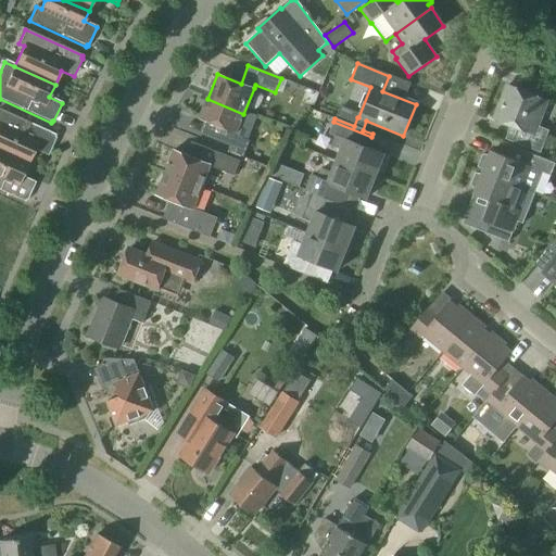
[(540,153),(548,131),(536,126),(546,101),(507,86),(493,119),(510,126),(505,140),(540,153)]
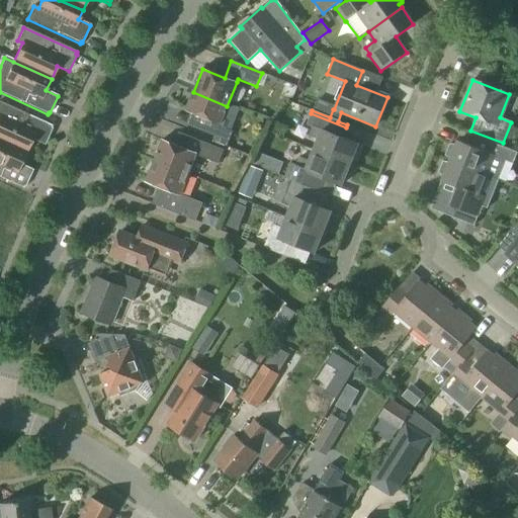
[(220,124),(227,106),(193,92),(185,111),(207,120),(202,132),(214,137),(212,142),(227,147),(233,131),(220,124)]
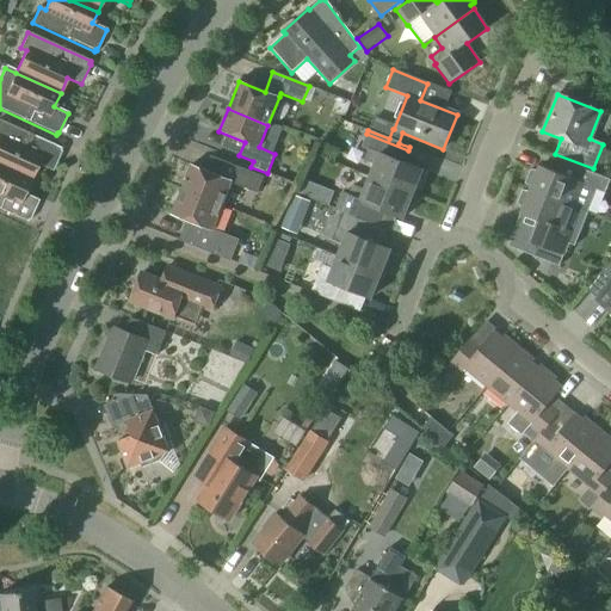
[(51,172),(61,152),(60,152),(61,149),(0,121),(0,168),(30,181),(38,166),(51,172)]
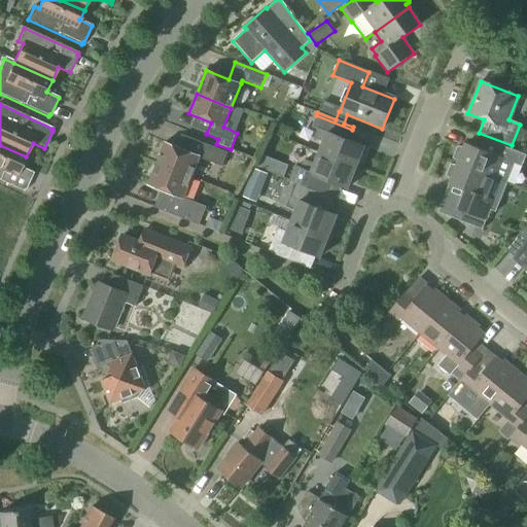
[(348,140),(352,130),(316,115),(311,128),(317,130),(313,139),(322,142),(318,153),(355,168),(363,147),(348,140)]
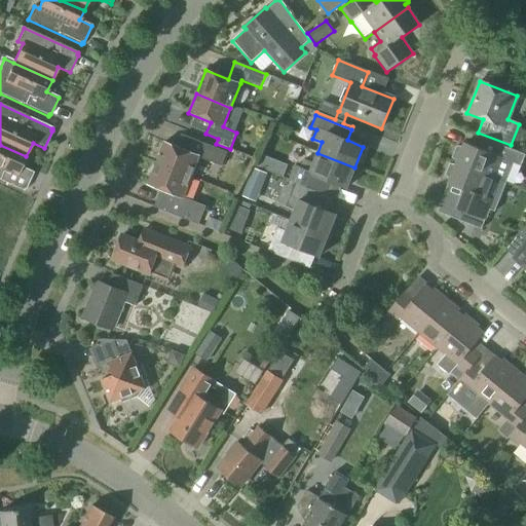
[(164,142),(155,163),(190,178),(198,158),(221,166),(227,153),(181,135),(176,147),(164,142)]
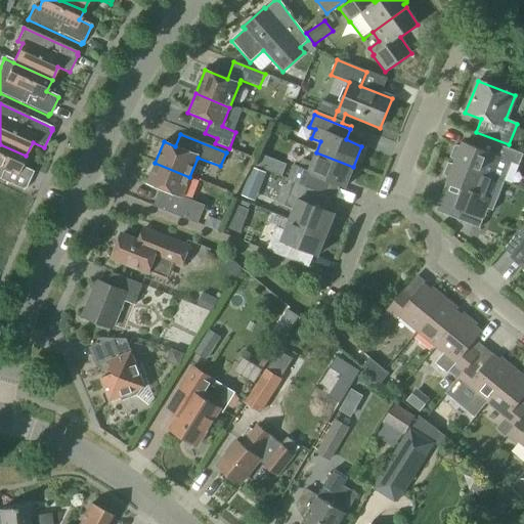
[(454,145),(450,158),(455,161),(454,163),(492,177),(505,182),(512,164),(519,167),(523,155),(516,151),(493,143),(489,153),(463,142),(461,146),(454,145)]
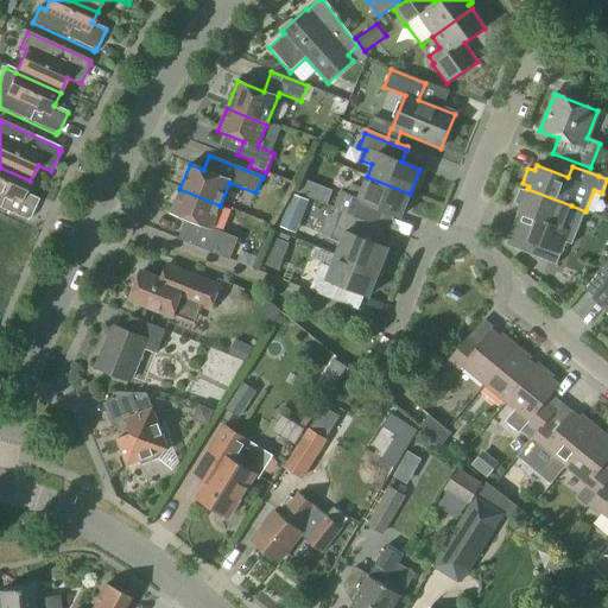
[(24,194),(30,181),(0,168),(0,209),(27,222),(27,219),(29,220),(38,200),(24,194)]
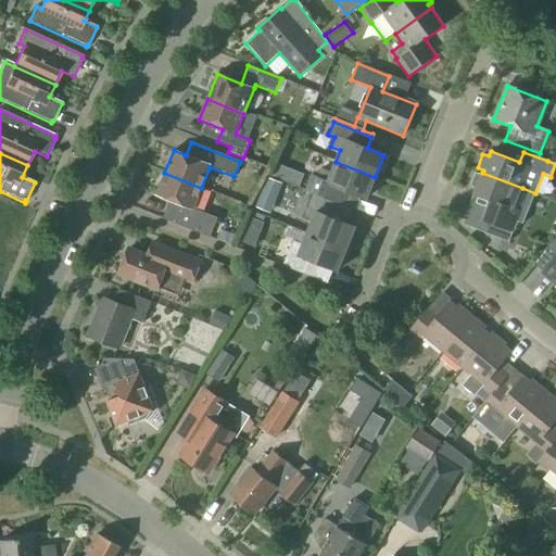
[(312,176),(305,191),(312,193),(310,198),(330,205),(339,209),(345,191),(366,200),(375,177),(336,162),(331,173),(321,168),(317,178),(312,176)]
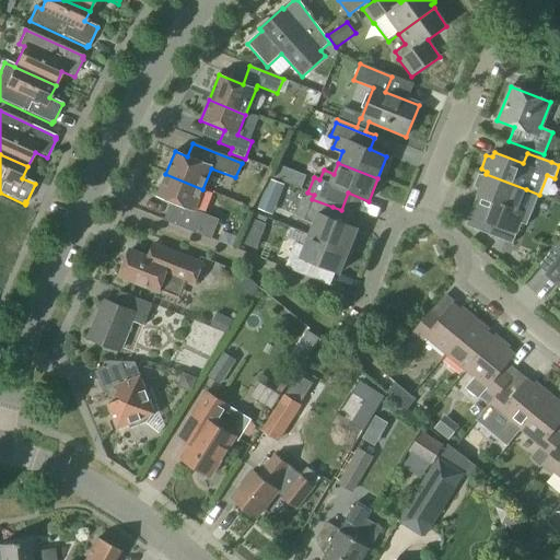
[(194,211),(202,189),(165,174),(156,197),(171,202),(163,221),(211,240),(219,220),(194,211)]
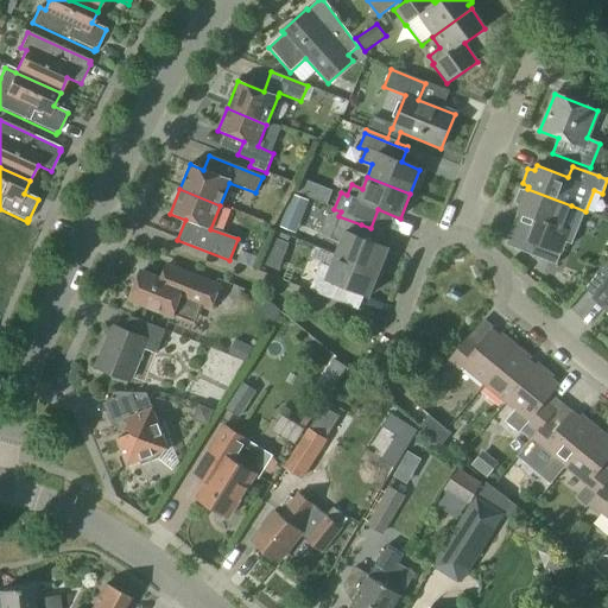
[(527,189),(526,191),(519,189),(514,203),(520,207),(518,213),(542,222),(537,234),(571,248),(577,234),(576,234),(578,226),(567,220),(571,206),(527,189)]
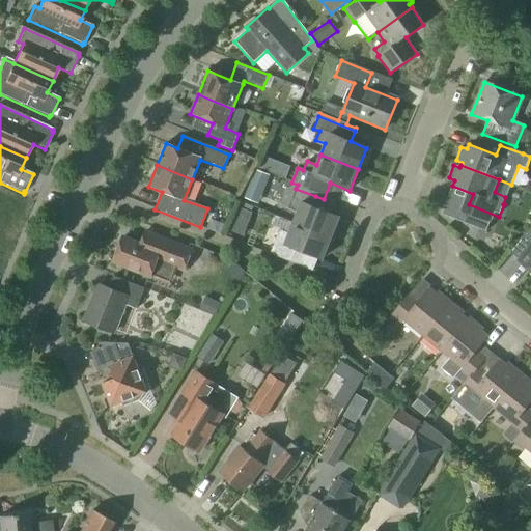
[(339,217),(311,206),(315,196),(296,189),(287,208),(298,213),(291,227),(329,242),(339,217)]
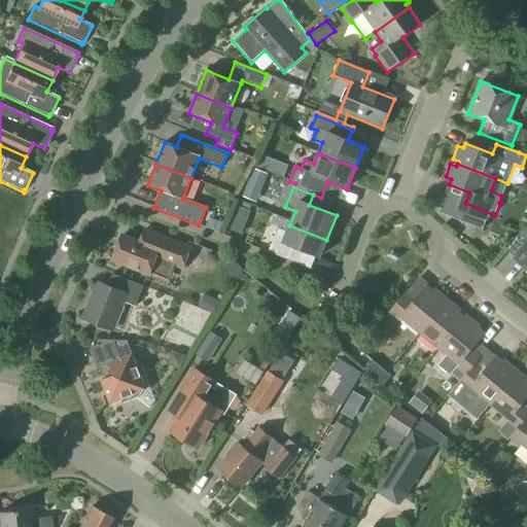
[(526,270),(526,223),(505,250),(517,259),(515,260),(526,270)]
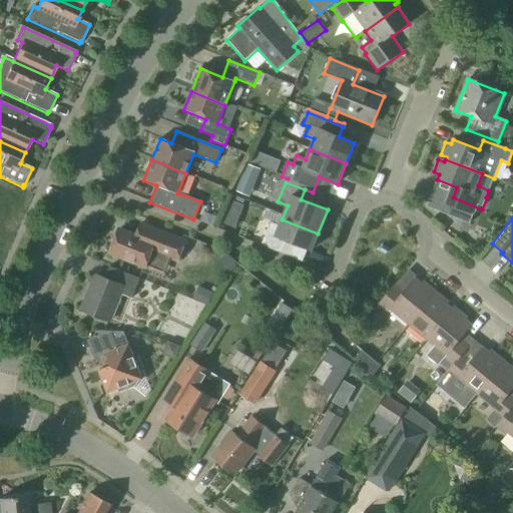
[(311,250),(318,233),(282,219),(279,226),(270,222),(261,245),(302,263),(307,249),(311,250)]
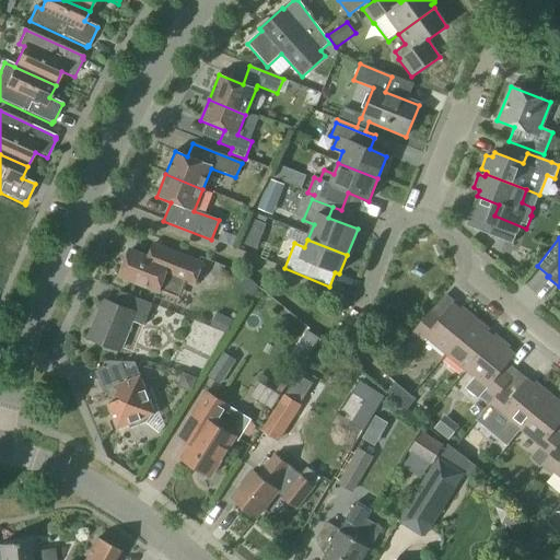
[(203,263),(152,243),(147,257),(129,251),(118,277),(159,292),(165,276),(194,288),(203,263)]
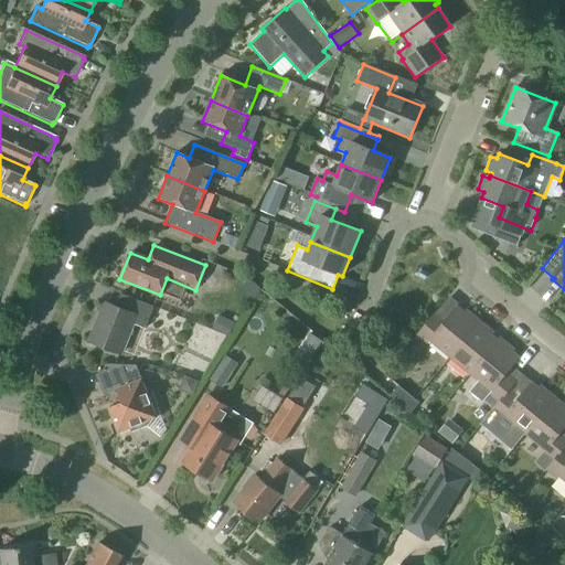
[(252,304),(262,291),(248,279),(243,287),(244,298),(252,304)]
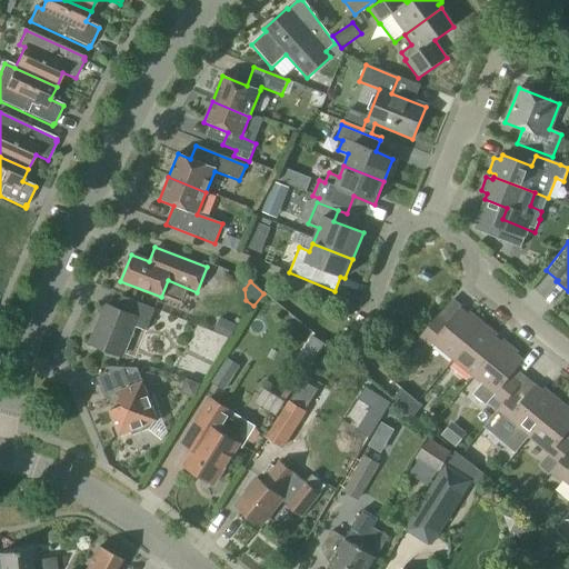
[(155,310),(121,297),(116,309),(106,306),(89,345),(121,357),(133,327),(146,331),(155,310)]
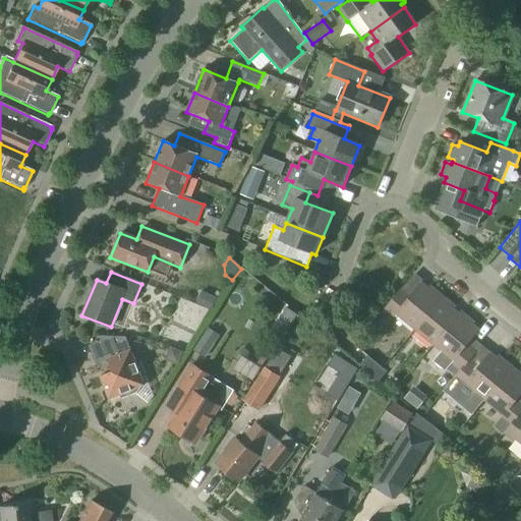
[(414,331),(442,297),(429,287),(427,289),(421,283),(410,296),(400,289),(383,309),(393,317),(396,314),(414,331)]
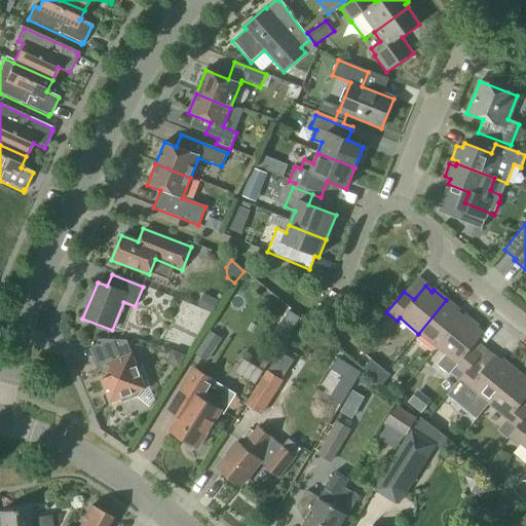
[(218,301),(202,294),(197,307),(212,314),(218,301)]
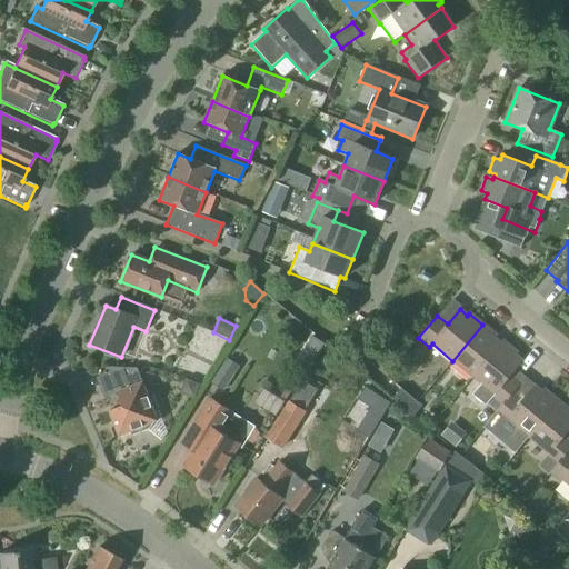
[(472,377),(500,342),(495,338),(497,336),(482,325),(452,361),(472,377)]
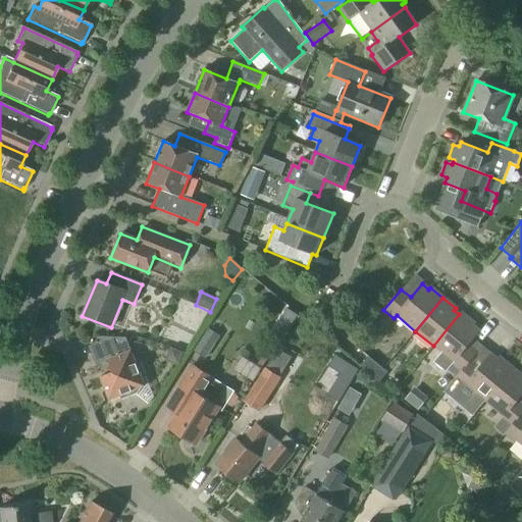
[(473,356),(474,356),(480,347),(472,341),(479,331),(472,325),(474,323),(462,313),(460,315),(459,314),(433,346),(440,352),(432,363),(445,373),(451,365),(460,372),(473,356)]
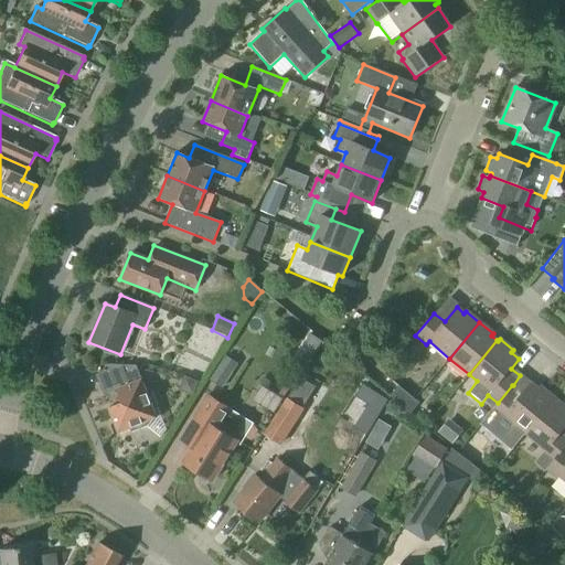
[(221,390),(237,364),(225,355),(209,381),(221,390)]
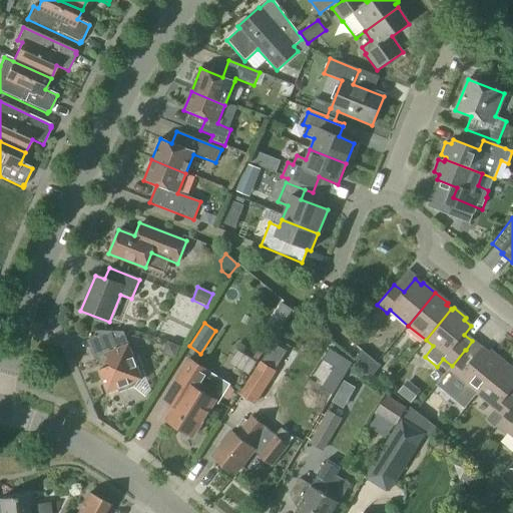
[(130,353),(128,345),(123,333),(96,332),(105,354),(106,354),(110,366),(98,371),(107,393),(117,389),(118,393),(133,388),(131,384),(141,380),(138,373),(142,371),(134,351),(130,353)]
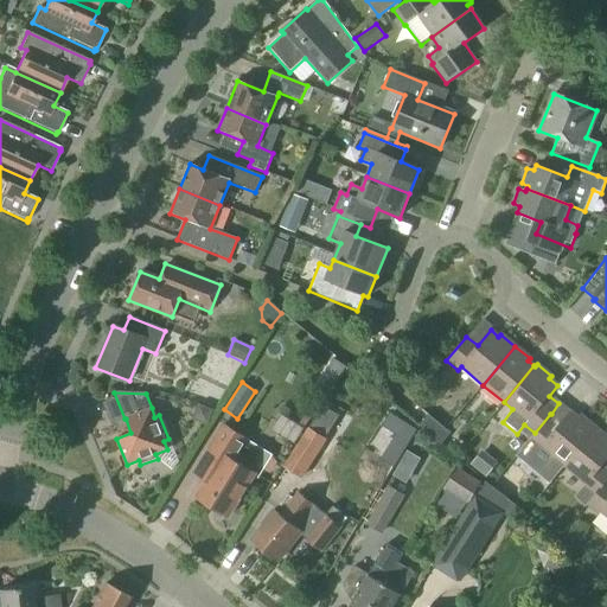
[(563,466),(595,427),(581,416),(579,419),(570,411),(562,422),(551,414),(550,414),(535,433),(526,442),(538,452),(541,448),(563,466)]
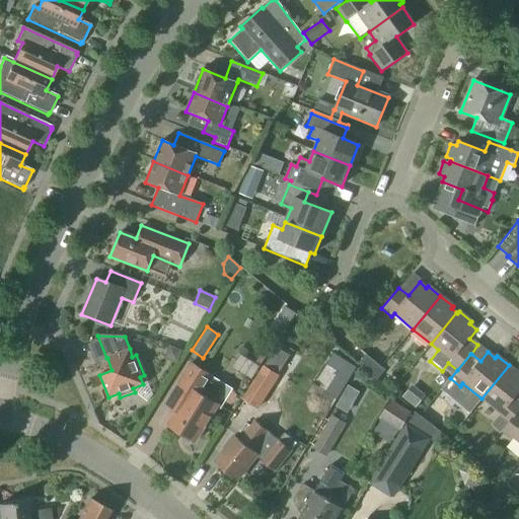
[(377,380),(384,371),(365,355),(358,364),(377,380)]
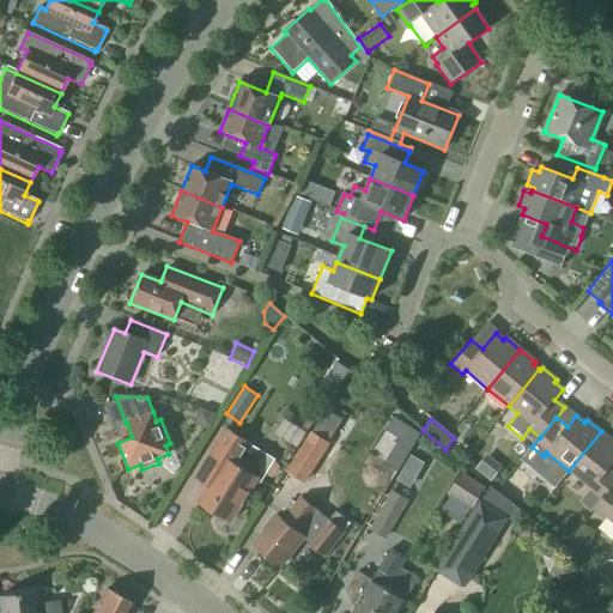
[(260,484),(275,460),(250,445),(252,444),(224,426),(192,478),(207,487),(198,503),(212,511),(211,513),(222,527),(229,522),(230,522),(256,480),(260,481),(259,484),(260,484)]
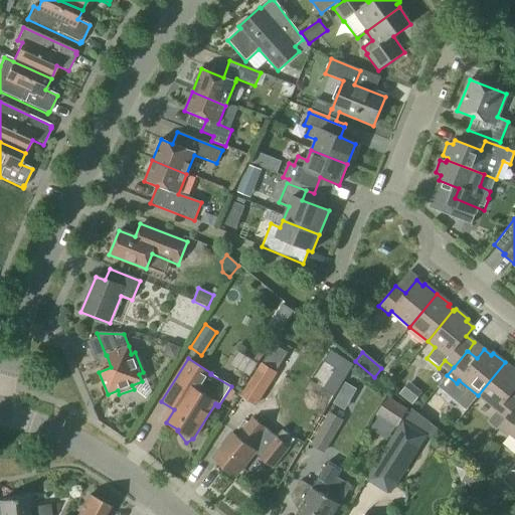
[(503,421),(514,405),(514,396),(511,393),(514,389),(514,370),(505,362),(478,395),(496,411),(494,414),(503,421)]
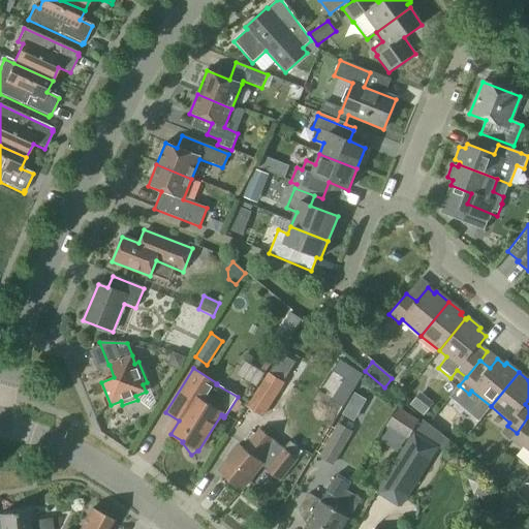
[(265,413),(283,384),(268,374),(249,403),(265,413)]
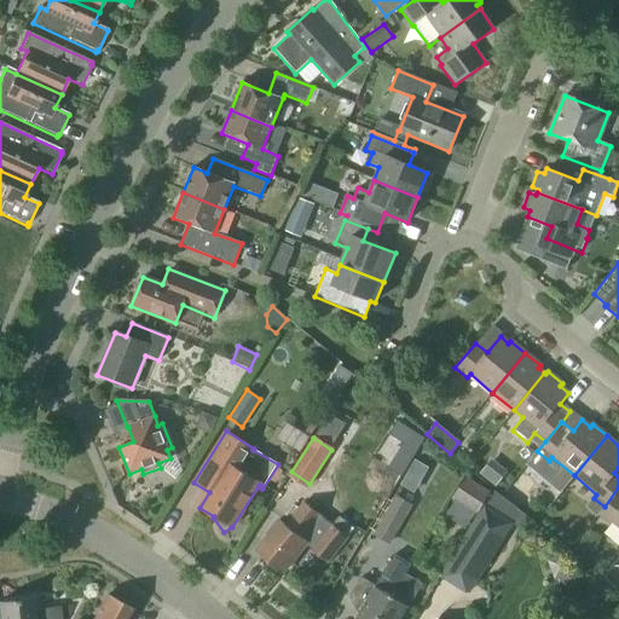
[(490,462),(479,474),(495,486),(504,474),(490,462)]
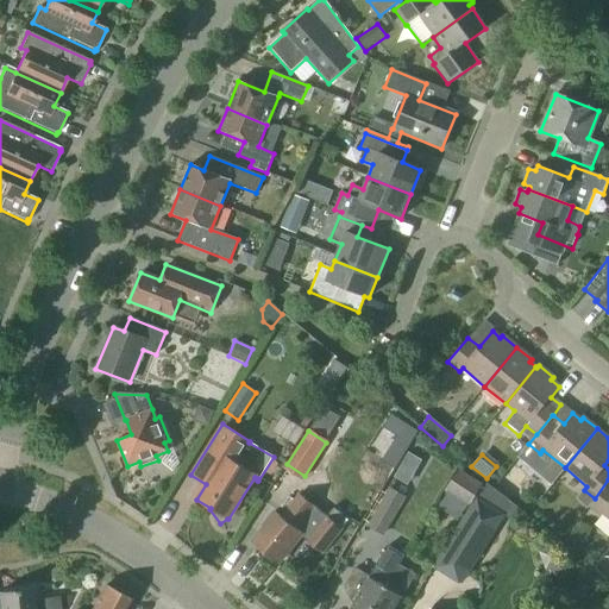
[(608,520),(608,484),(608,483),(608,479),(595,498),(586,508),(598,518),(601,514),(608,520)]
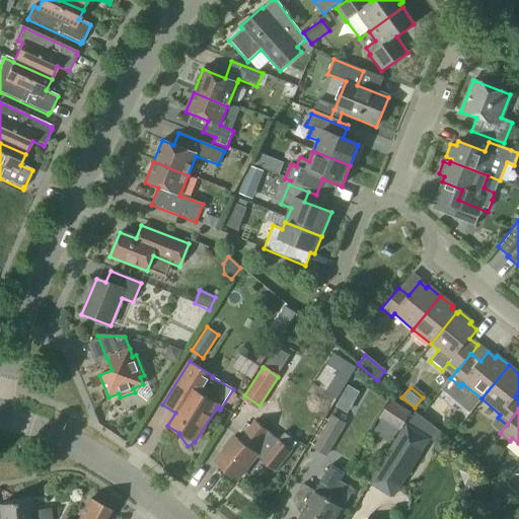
[(433,427),(415,412),(406,424),(405,423),(382,461),(408,476),(431,439),(427,436),(433,427)]
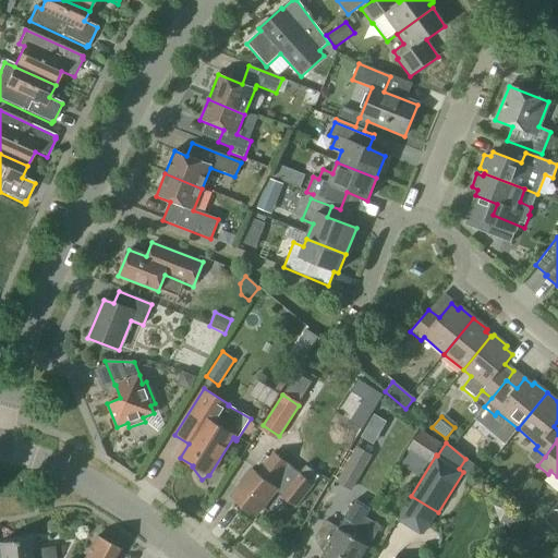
[(351,492),(372,456),(356,447),(336,483),(351,492)]
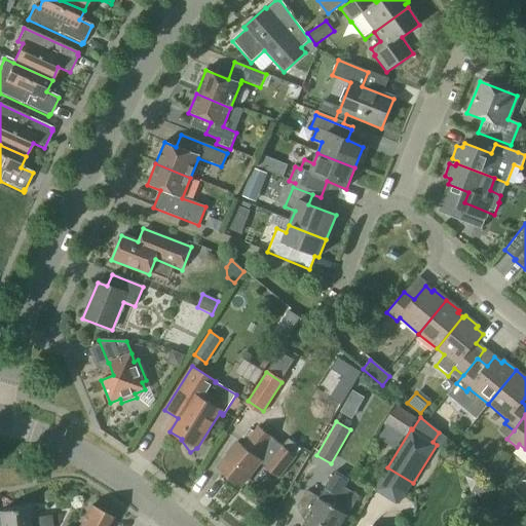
[(282,446),(257,426),(241,446),(237,442),(226,455),(227,456),(218,468),(239,487),(259,463),(278,480),(296,457),(302,449),(288,438),(282,446)]
